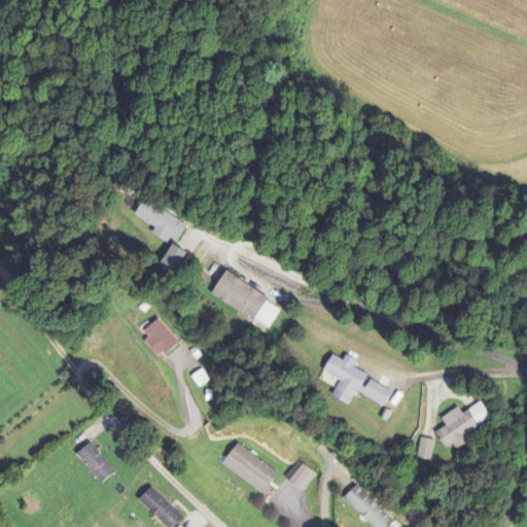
[(152,234),(175,247),(187,226),(144,200),(134,216),(155,229),(152,234)]
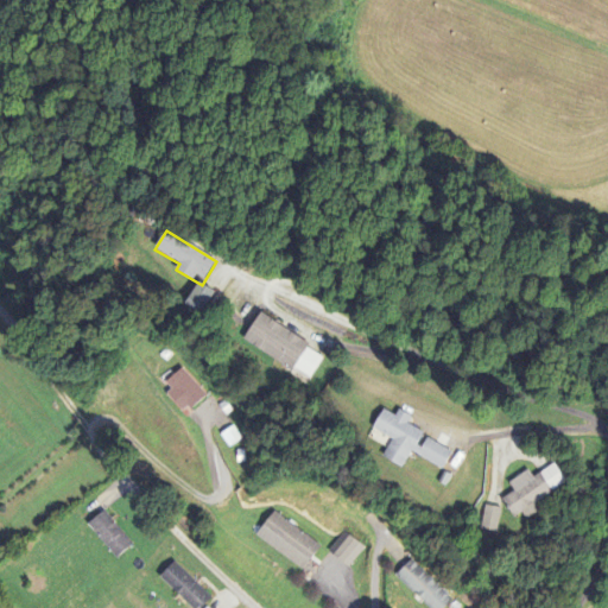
[(189,299),(203,309),(214,293),(200,284),(189,299)]
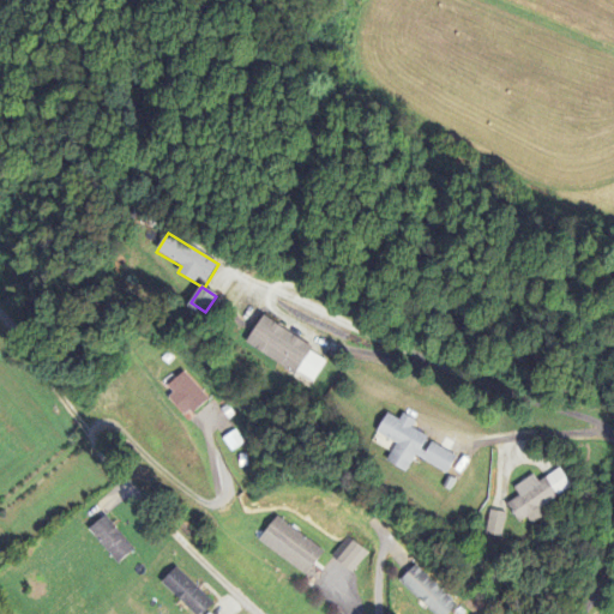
[(245,344),(294,375),(312,349),(263,317),(245,344)]
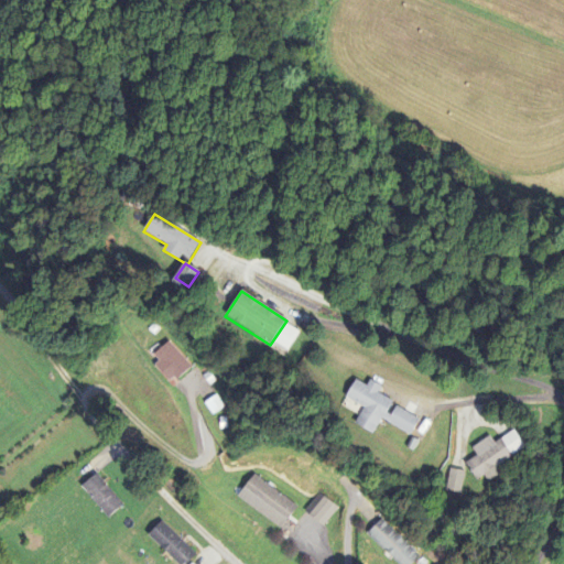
[(150,359),(173,383),(191,368),(167,343),(150,359)]
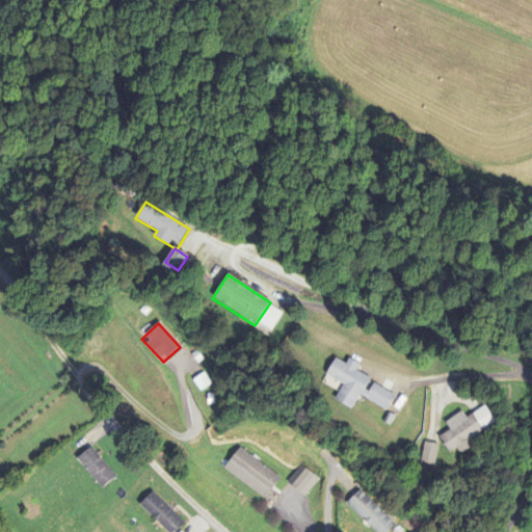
[(387,411),(395,396),(371,383),(372,380),(356,372),(361,366),(348,360),(346,365),(335,358),(326,376),(343,386),(335,401),(352,410),(360,397),(387,411)]
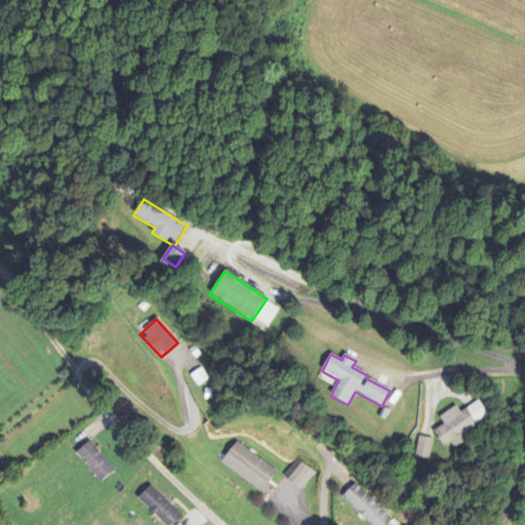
[(439,418),(444,426),(433,433),(444,449),(451,444),(455,450),(468,442),(463,435),(489,418),(478,402),(460,413),(455,407),(439,418)]
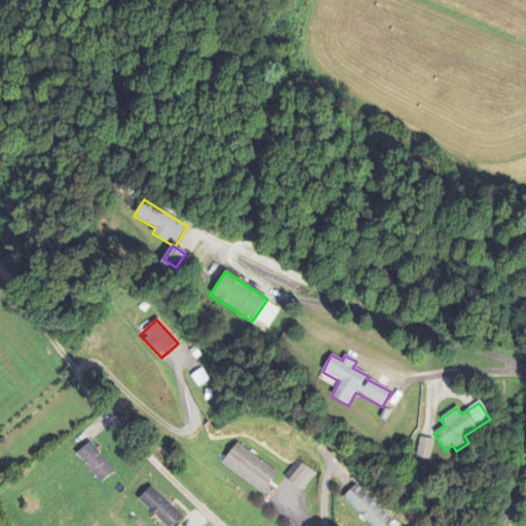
[(416,457),(430,460),(434,441),(419,439),(416,457)]
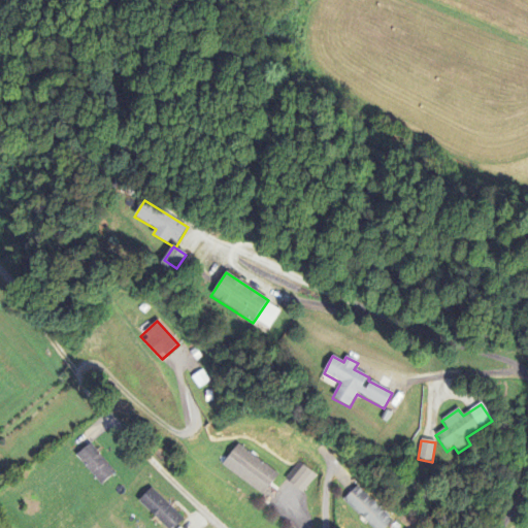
[(75,457),(100,486),(114,473),(90,444),(75,457)]
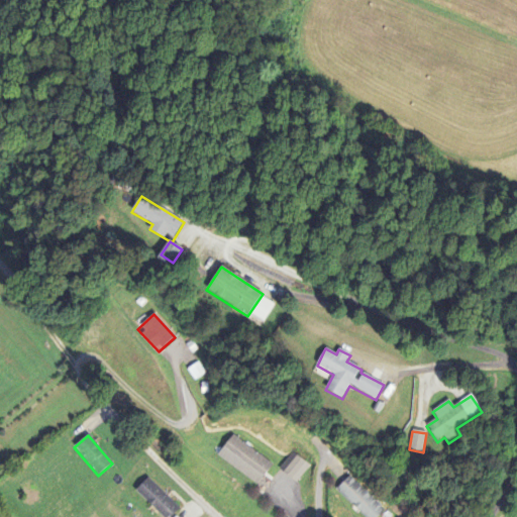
[(273,462),(229,438),(217,459),(260,485),(273,462)]
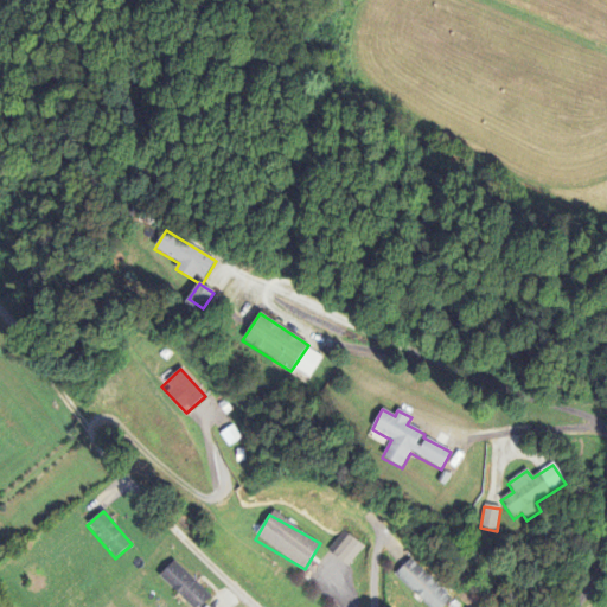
[(363,547),(347,536),(332,556),(347,568),(363,547)]
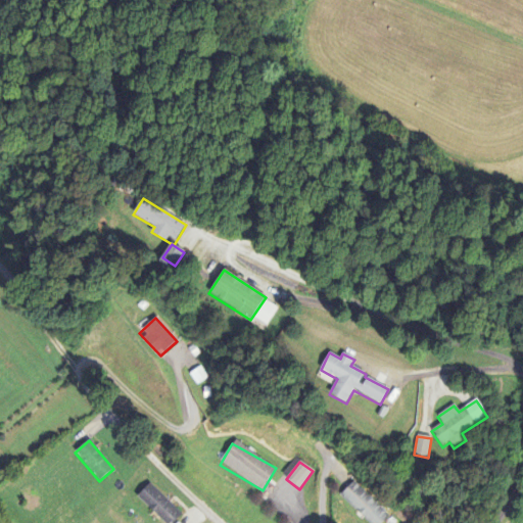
[(367,522),(383,522),(389,517),(353,483),(340,496),(367,522)]
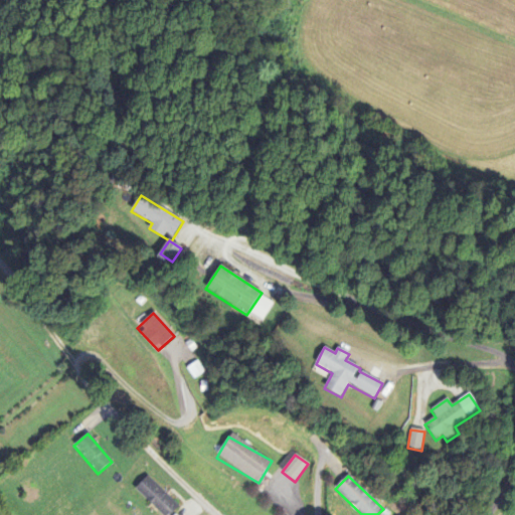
[(172,514),(179,508),(147,477),(134,491),(160,514),(172,514)]
